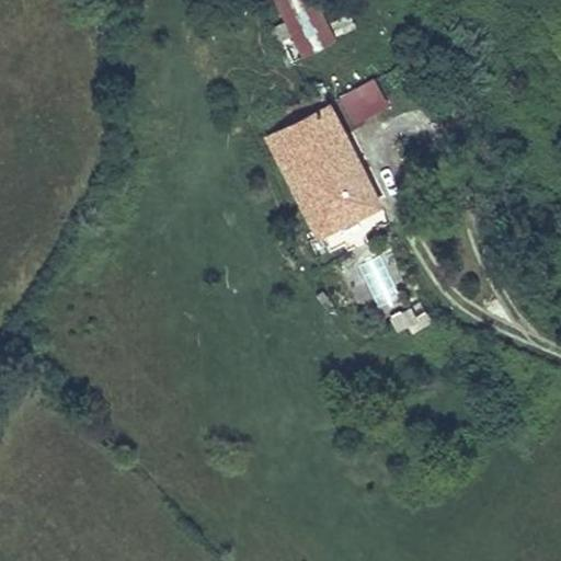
[(350,27),(334,0),(271,0),(300,54),(350,27)]
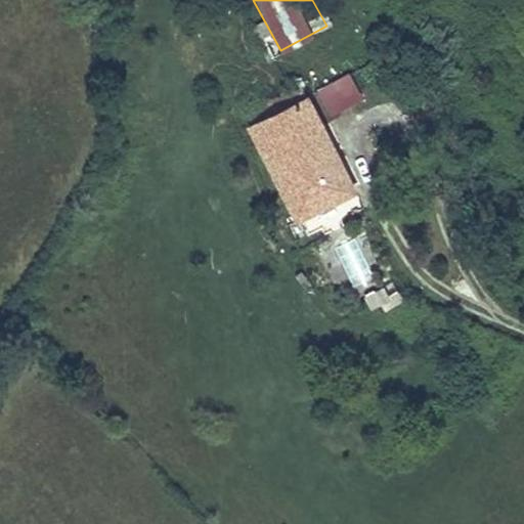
[(324,117),(363,96),(350,71),(311,91),(324,117)]
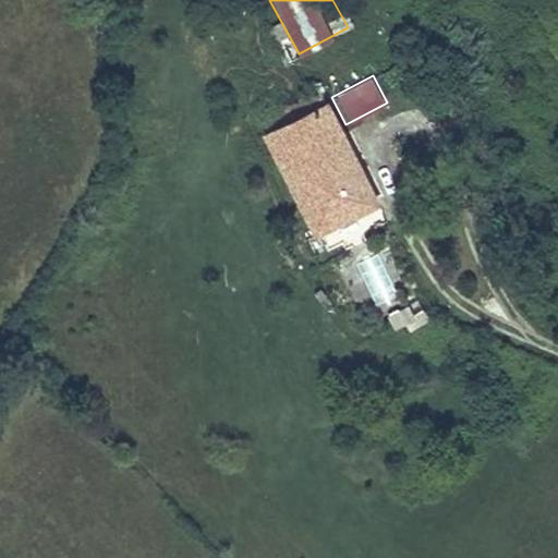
[(268,121),(276,133),(328,105),(322,92),(268,121)]
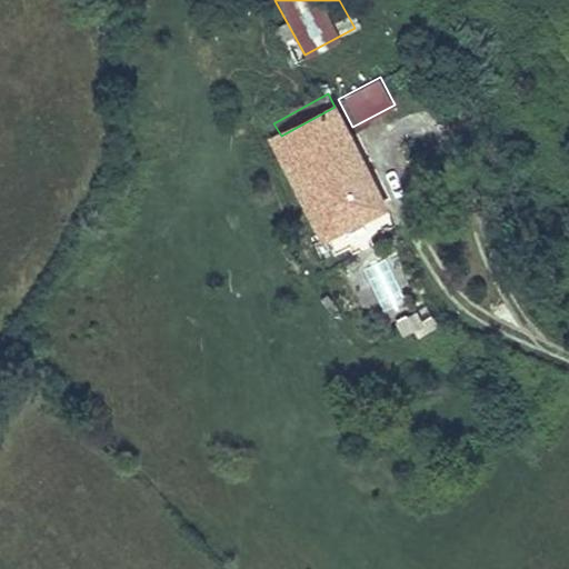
[(335,107),(281,136),(332,230),(387,201),(335,107)]
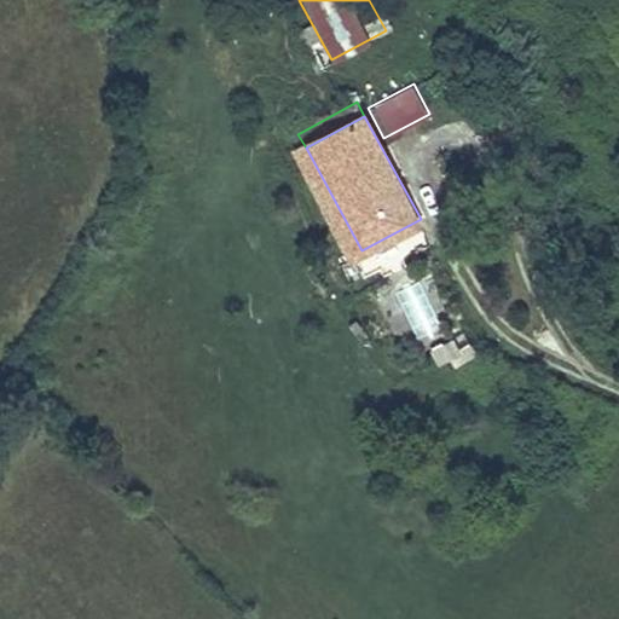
[(414,336),(437,333),(429,287),(406,290),(414,336)]
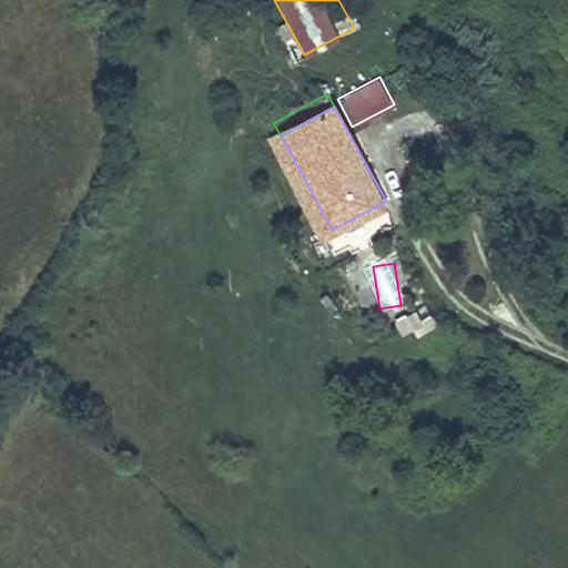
[(394,318),(406,338),(437,321),(424,301),(394,318)]
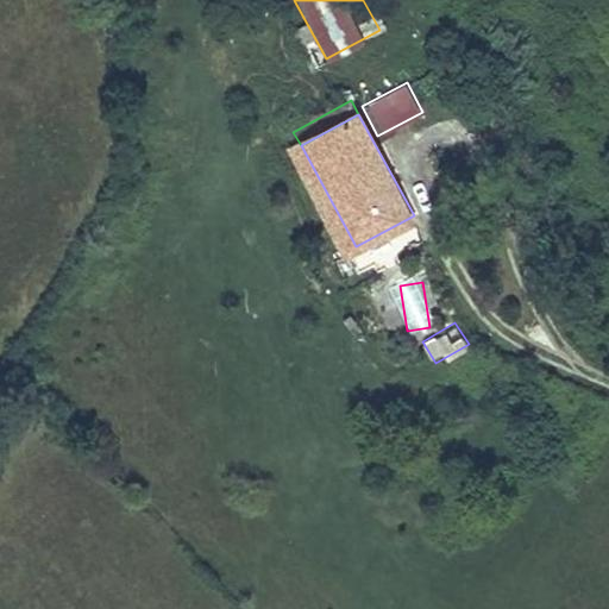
All buildings are outlined.
